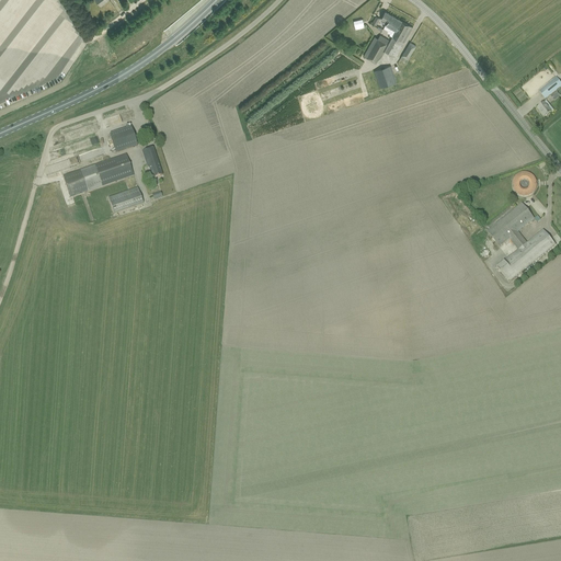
[(387,23),(386,25),(390,27),(396,18),(386,11),(380,20),(387,23)]
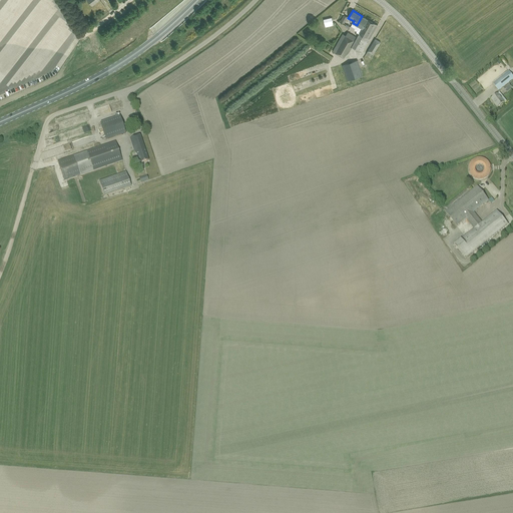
[(378,25),(362,16),(357,25),(353,23),(351,25),(355,28),(354,29),(357,30),(356,31),(359,33),(352,46),(362,52),(378,25)]
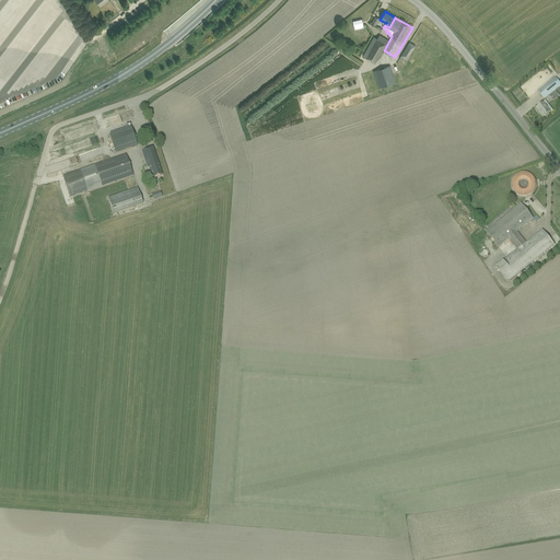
[(356,30),(364,27),(362,20),(353,22),(356,30)]
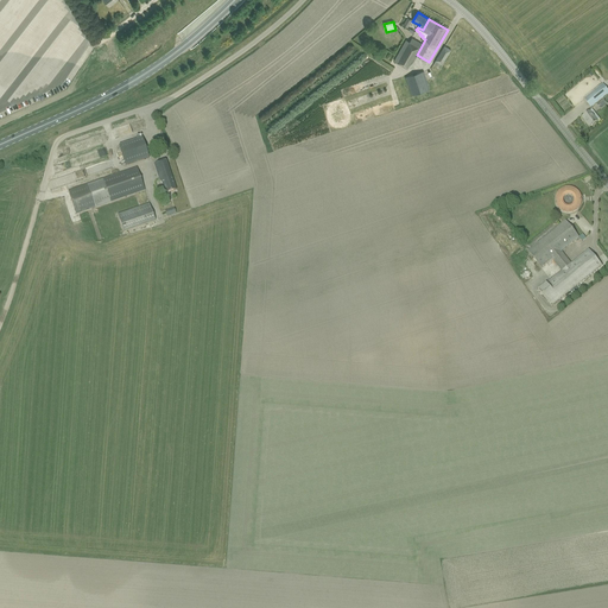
[(406,39),(394,61),(407,68),(411,61),(413,62),(417,56),(415,55),(422,43),(412,38),(410,42),(406,39)]
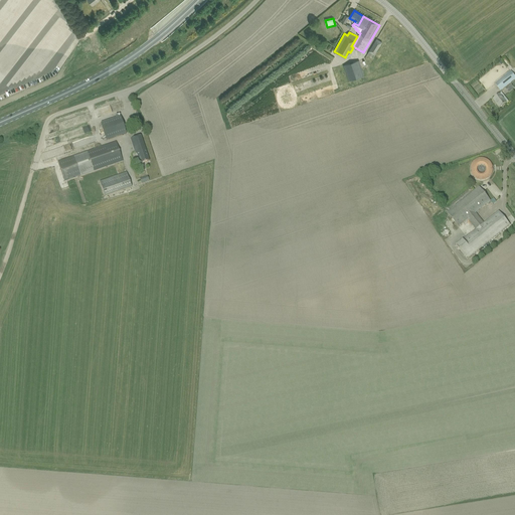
[(367,54),(372,57),(373,55),(375,56),(375,55),(374,54),(382,42),(376,38),(367,54)]
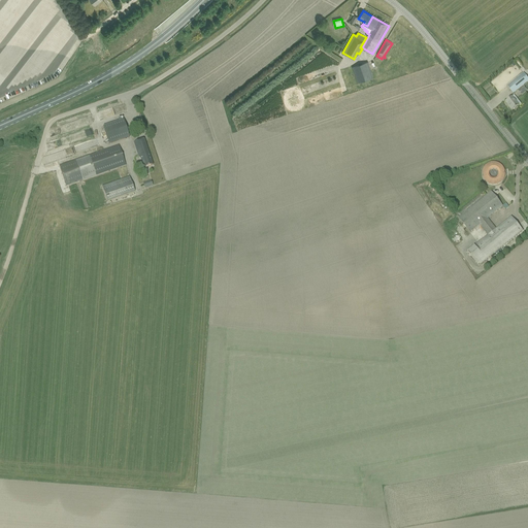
[(353,67),(358,83),(373,77),(368,62),(353,67)]
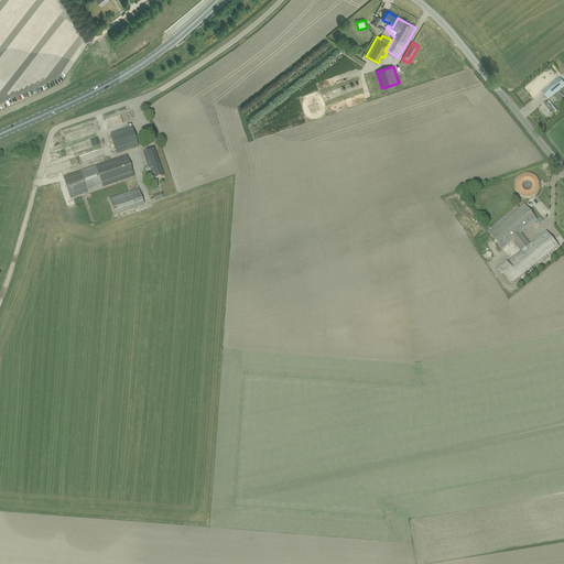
[(548,100),(552,97),(563,86),(563,84),(559,78),(545,89),(541,93),(548,100)]
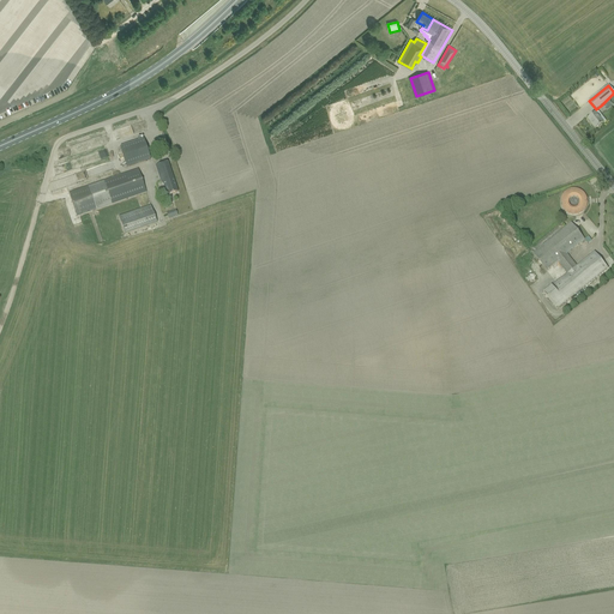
[(589,122),(595,130),(602,124),(595,113),(588,119),(590,121),(589,122)]
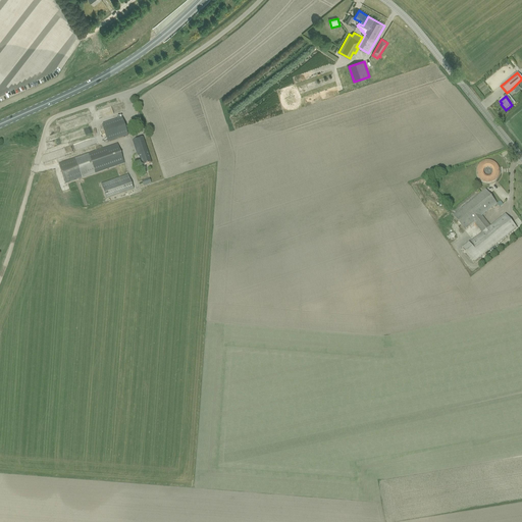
[(108,143),(127,137),(121,118),(102,125),(108,143)]
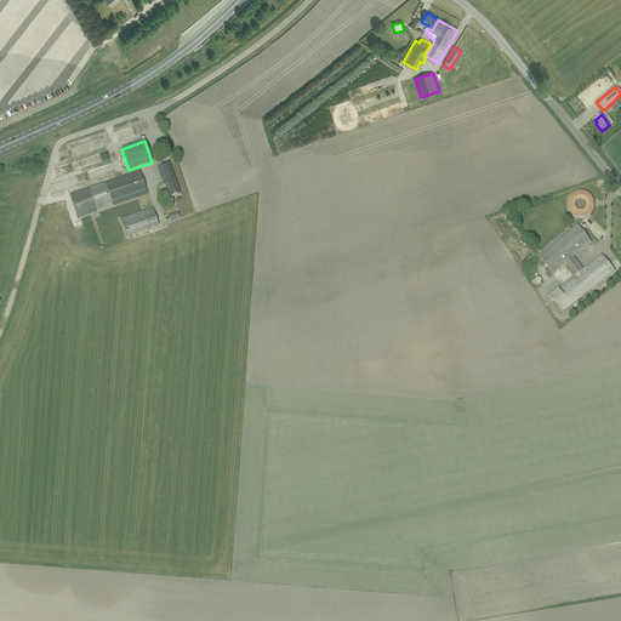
[(169,165),(157,169),(163,186),(164,186),(167,199),(180,195),(169,165)]
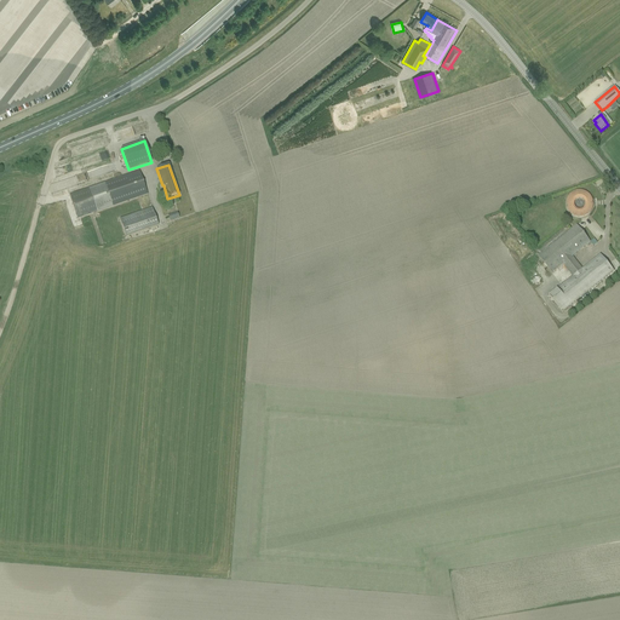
[(112,207),(143,196),(147,195),(139,171),(133,173),(69,195),(78,219),(112,207)]
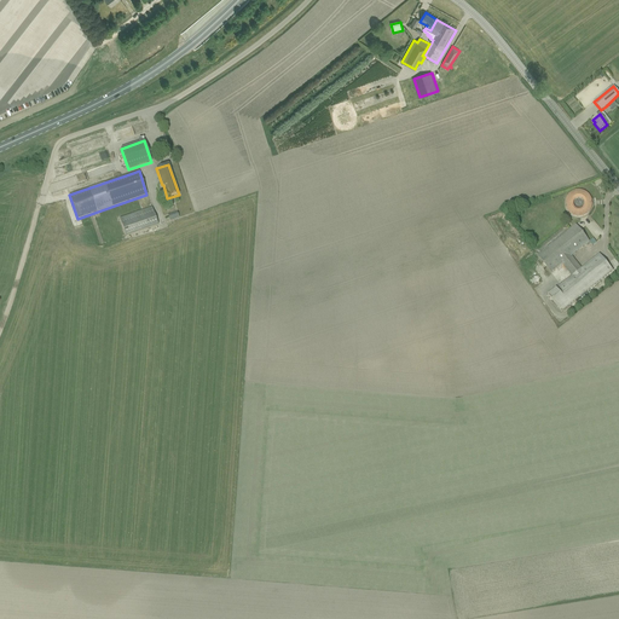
[(591,204),(590,204),(590,201),(591,201),(590,200),(590,198),(590,197),(589,197),(589,196),(588,195),(586,195),(585,194),(584,192),(583,192),(582,191),(580,191),(579,191),(578,191),(577,191),(576,191),(573,192),(572,192),(571,194),(570,194),(570,195),(568,196),(567,197),(567,198),(566,200),(566,201),(566,202),(567,203),(568,208),(566,209),(567,210),(568,212),(568,213),(570,213),(571,214),(572,215),(573,215),(574,217),(576,217),(577,217),(578,217),(579,217),(580,217),(582,217),(583,215),(584,215),(585,215),(586,214),(588,213),(589,212),(590,210),(590,209),(590,208),(591,207),(591,206),(591,204)]
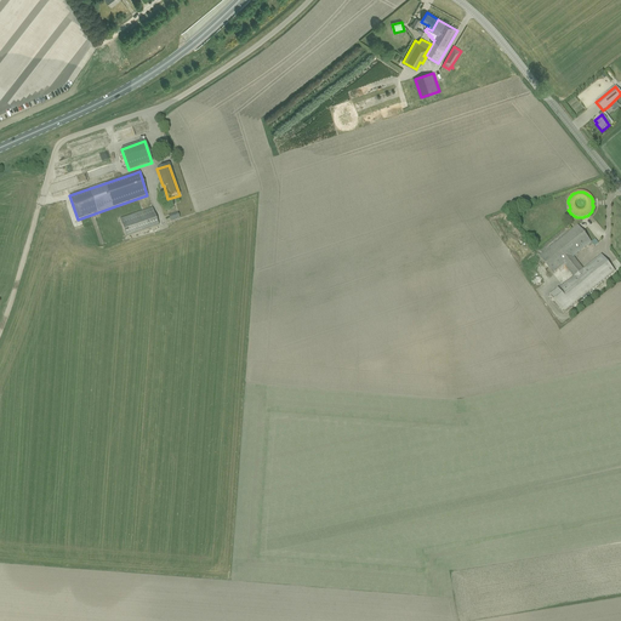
[(120,220),(125,237),(158,226),(152,209),(120,220)]
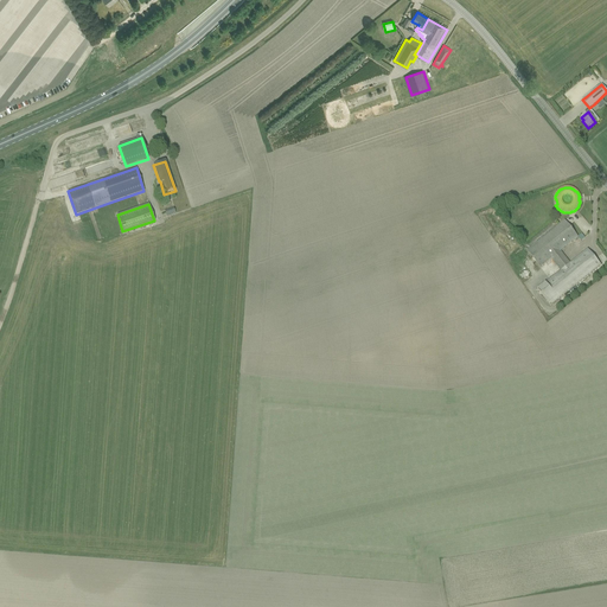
[(550,306),(595,269),(600,266),(587,249),(569,263),(560,251),(577,237),(564,221),(526,251),(540,268),(550,259),(560,270),(536,289),(550,306)]
